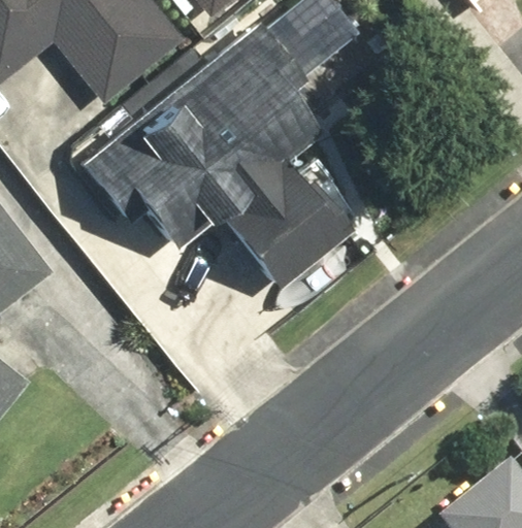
[(0,0),(0,83),(54,41),(101,101),(189,33),(162,0),(0,0)]
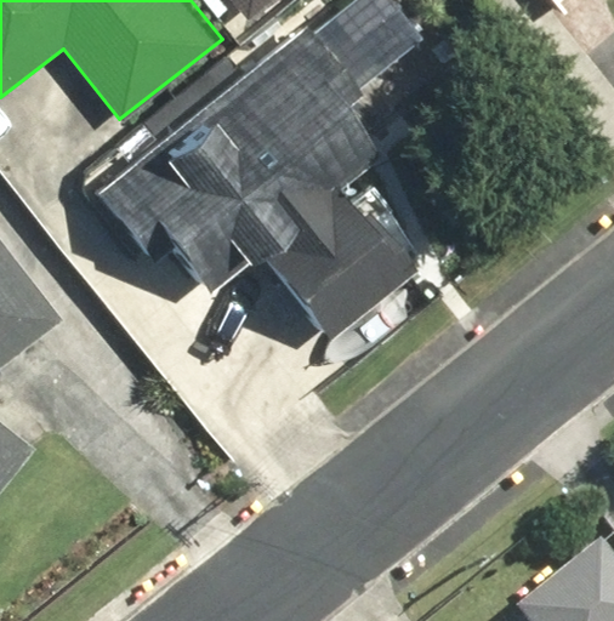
[(227,0),(245,22),(272,0),(227,0)]
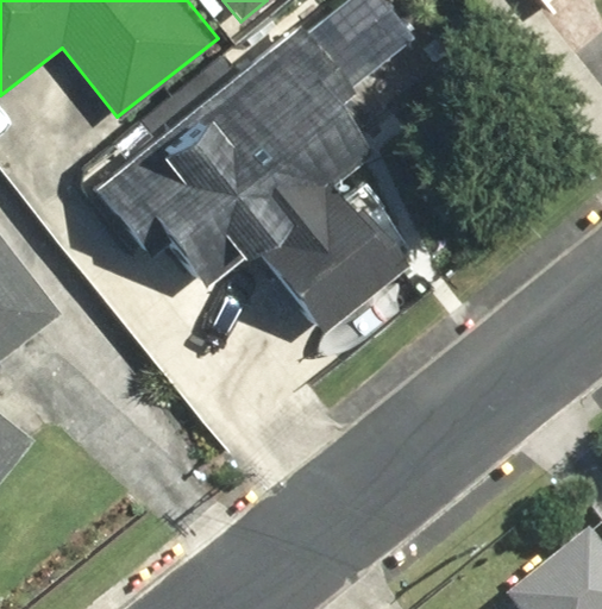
[(408,129),(320,13),(96,184),(131,231),(152,214),(205,283),(255,245),(321,334),(430,252),(363,164),(408,129)]
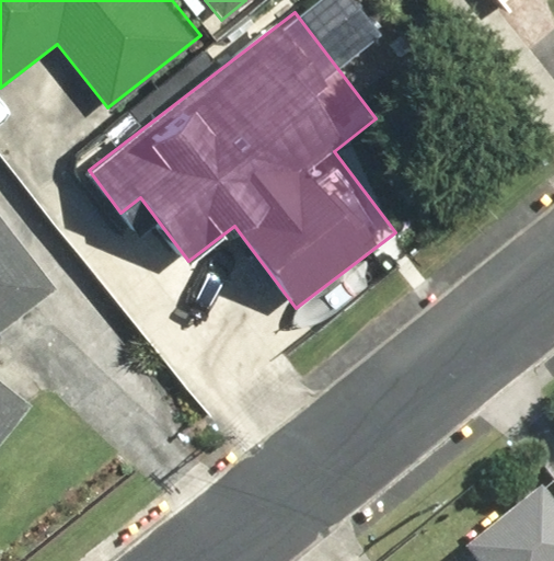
[(0,427),(23,401),(0,381),(0,339),(57,273),(0,222),(0,427)]
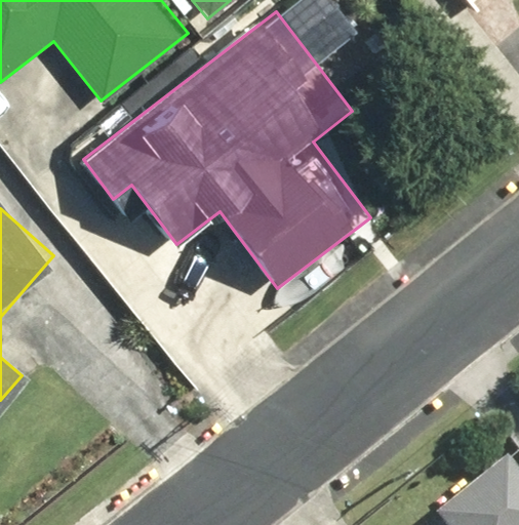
[(518,476),(504,458),(434,519),(439,524),(518,524),(518,476)]
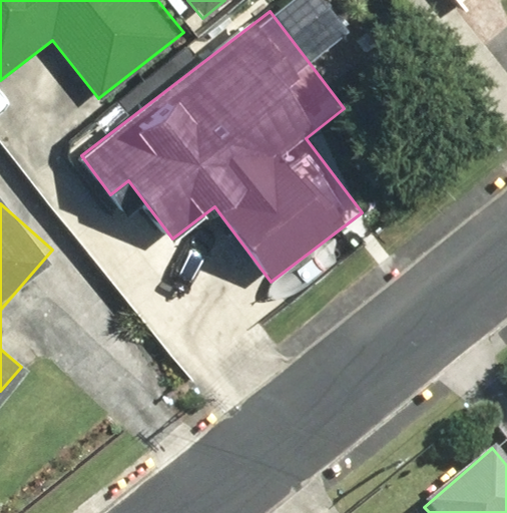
All buildings are outlined.
